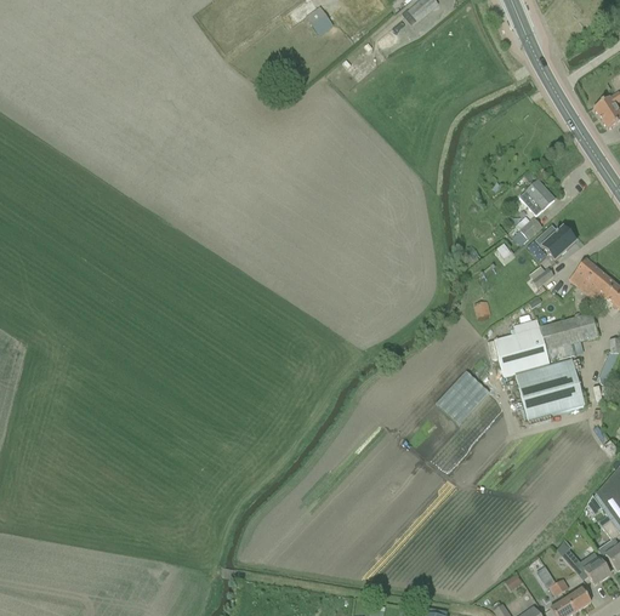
[(419,0),(408,10),(417,21),(438,3),(436,0),(419,0)]
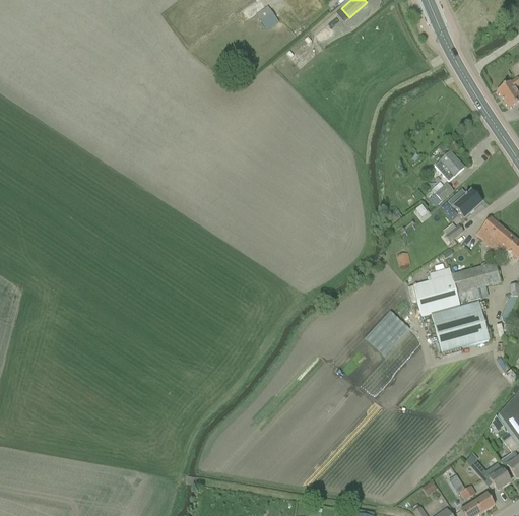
[(467,0),(476,14),(494,2),(492,0),(467,0)]
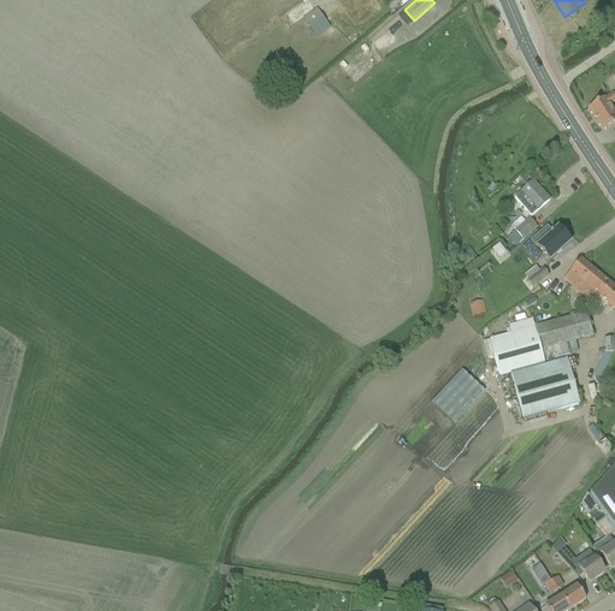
[(303,15),(317,34),(331,23),(318,5),(303,15)]
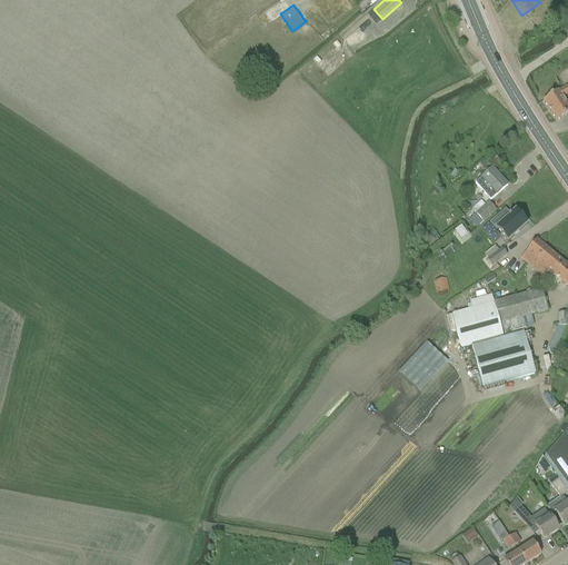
[(544,97),(557,118),(567,111),(567,101),(564,95),(567,91),(567,83),(559,88),(544,97)]
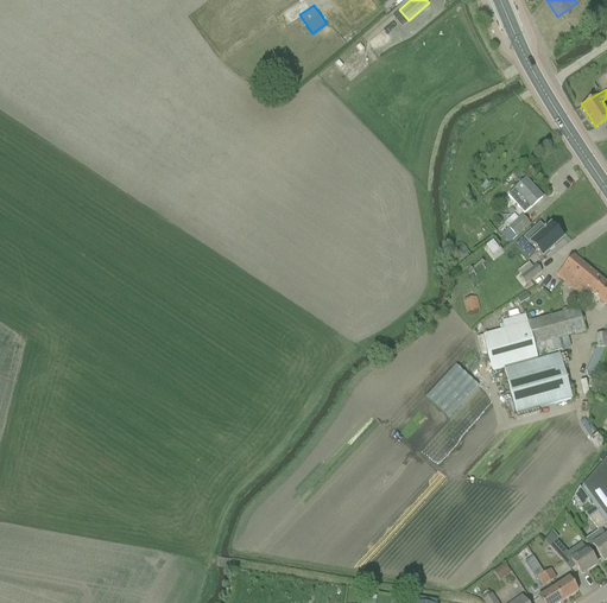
[(518,165),(512,170),(517,176),(523,171),(518,165)]
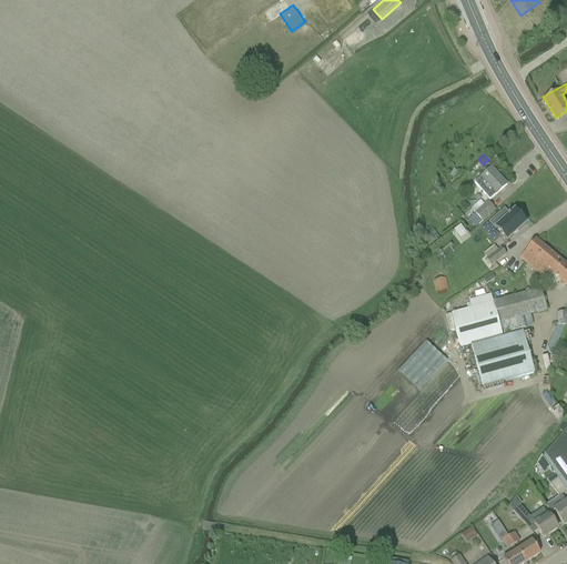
[(475,180),(490,197),(507,181),(492,164),(475,180)]
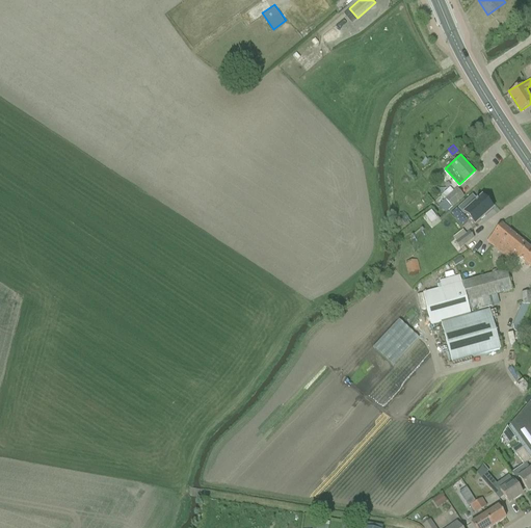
[(446,196),(442,201),(449,208),(453,204),(465,193),(457,186),(446,196)]
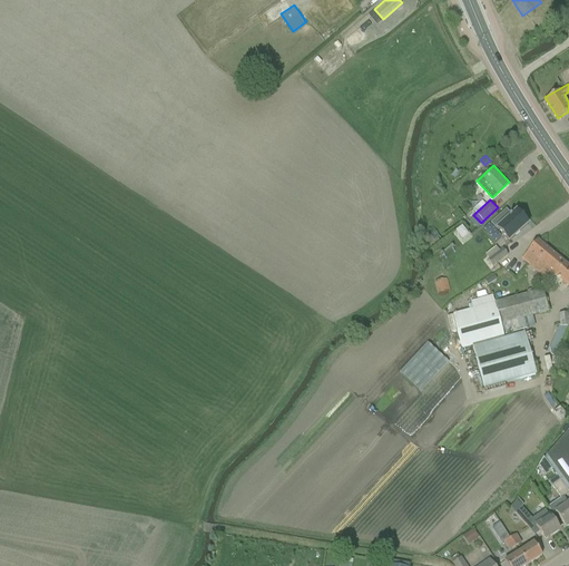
[(500,214),(492,221),(498,225),(497,226),(509,238),(529,221),(523,215),(526,214),(520,208),(519,210),(517,207),(512,213),(507,207),(500,214)]
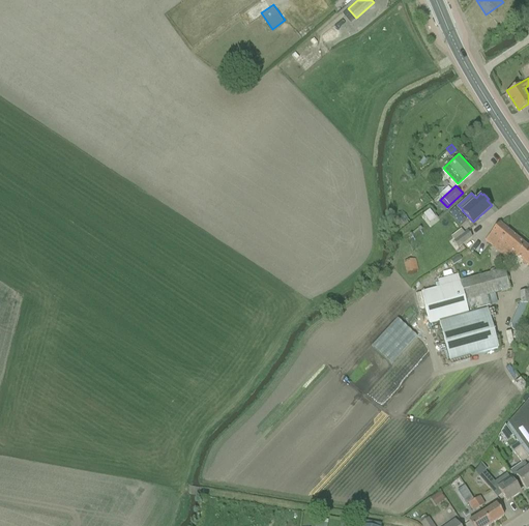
[(430,207),(423,212),(430,218),(435,214),(430,207)]
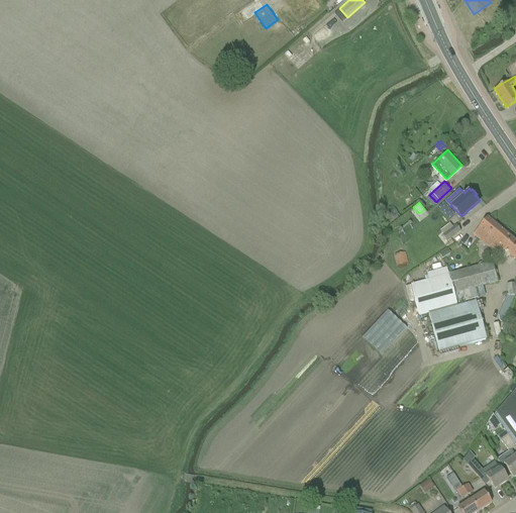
[(474,232),(493,247),(498,252),(503,246),(515,257),(515,238),(488,215),(474,232)]
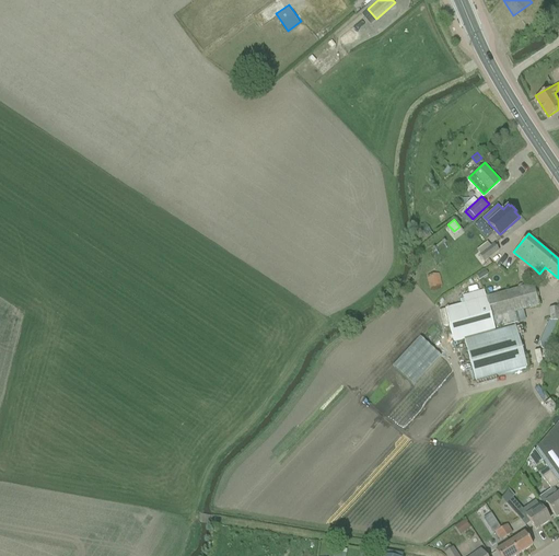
[(496,242),(480,253),(485,258),(499,247),(496,242)]
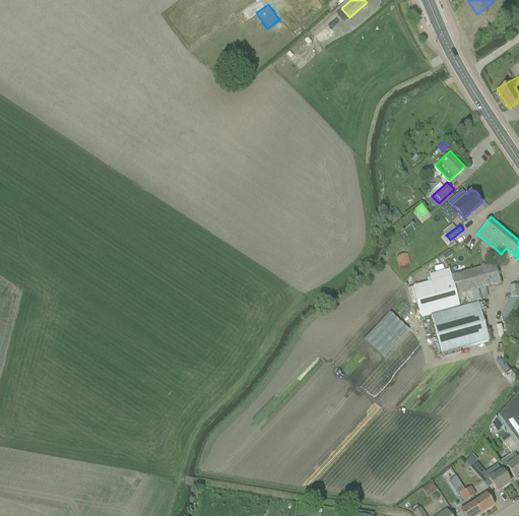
[(410,262),(407,250),(397,254),(399,264),(410,262)]
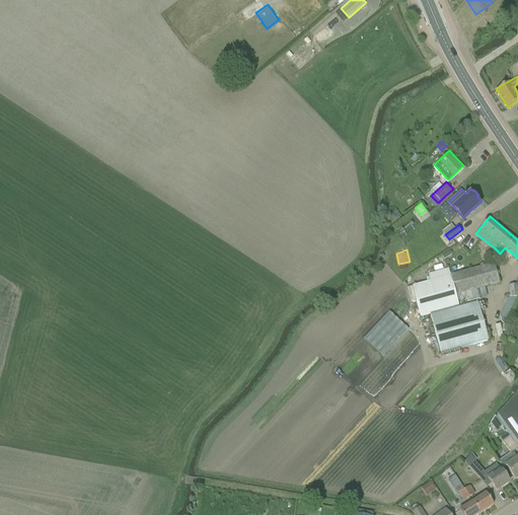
[(485,264),(450,273),(456,293),(482,286),(500,281),(495,261),(485,264)]
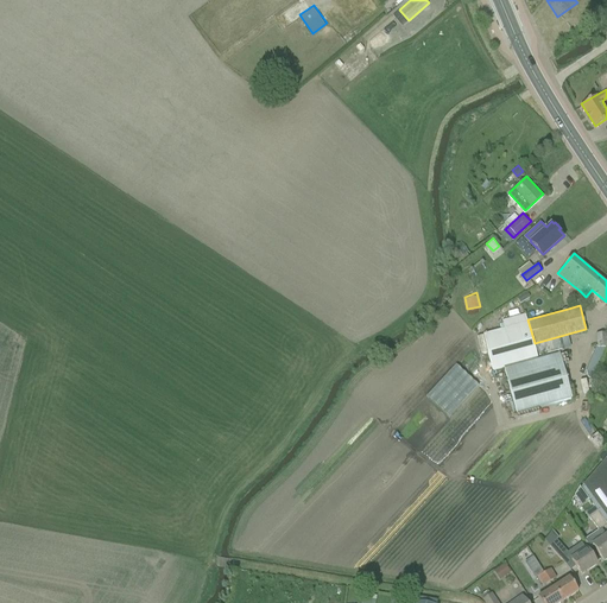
[(535,343),(528,319),(525,311),(503,317),(505,325),(484,331),(493,369),(505,366),(516,411),(573,395),(560,349),(538,355),(537,353),(567,344),(564,335),(535,343)]
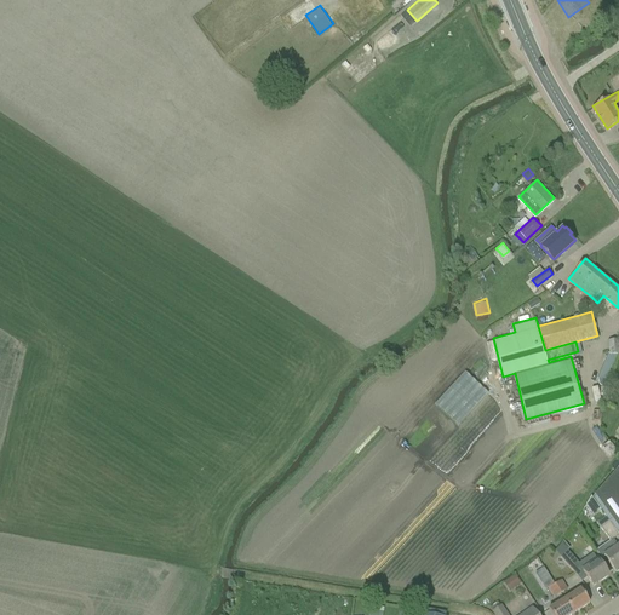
[(618,338),(608,338),(609,352),(618,351),(618,338)]
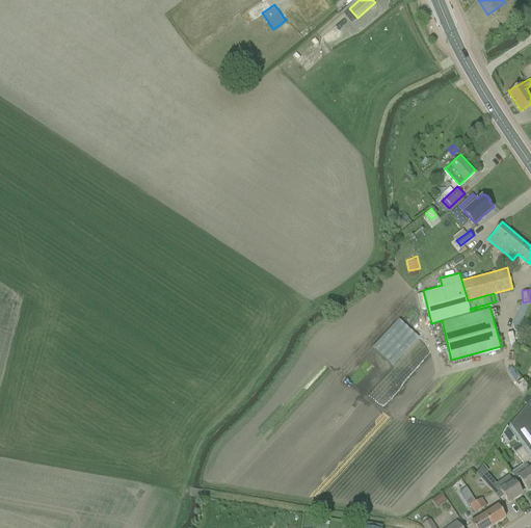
[(374,344),(394,363),(419,335),(399,317),(374,344)]
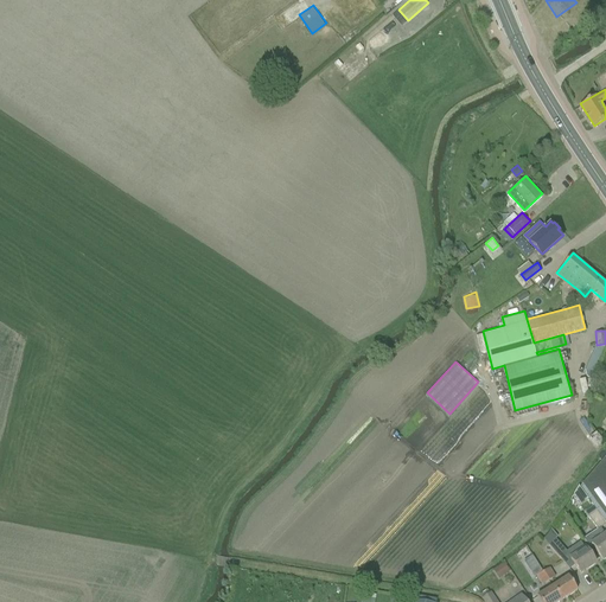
[(605,455),(594,469),(581,486),(588,495),(594,504),(597,508),(605,520),(605,455)]
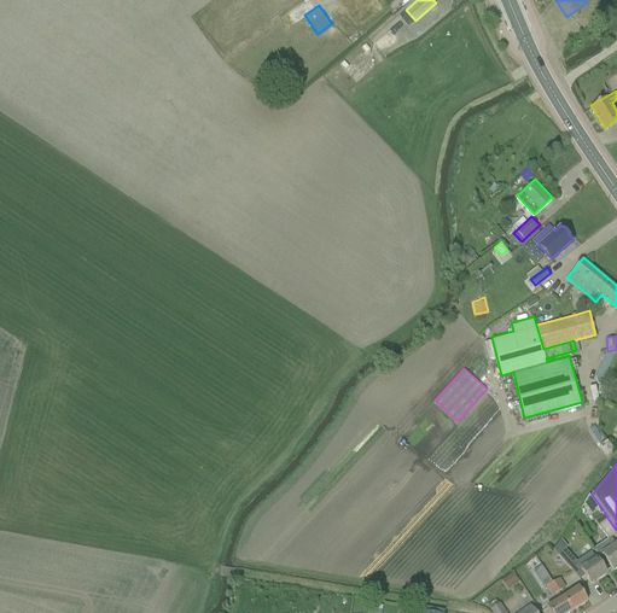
[(592,495),(586,501),(593,509),(599,505),(592,495)]
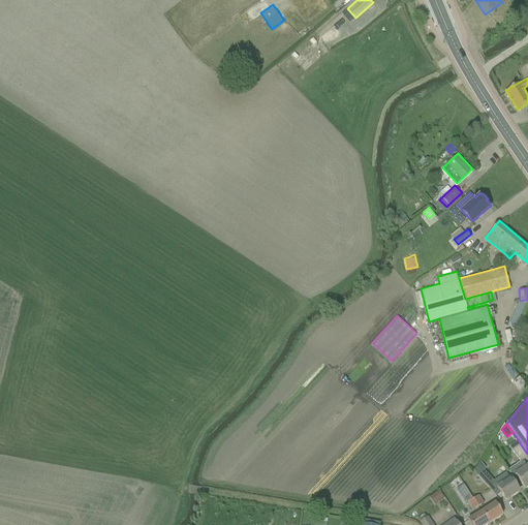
[(517,438),(510,442),(514,448),(520,443),(518,439),(517,438)]
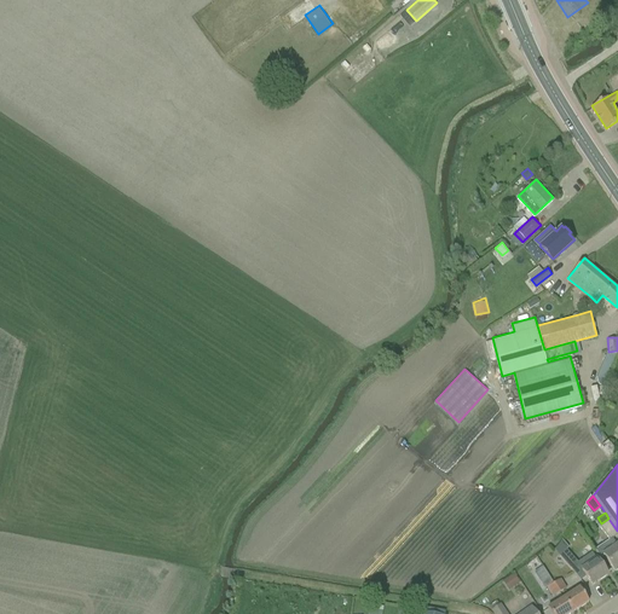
[(611,537),(596,546),(602,555),(605,552),(614,567),(617,565),(617,542),(613,536),(617,533),(617,531),(608,519),(601,523),(611,537)]
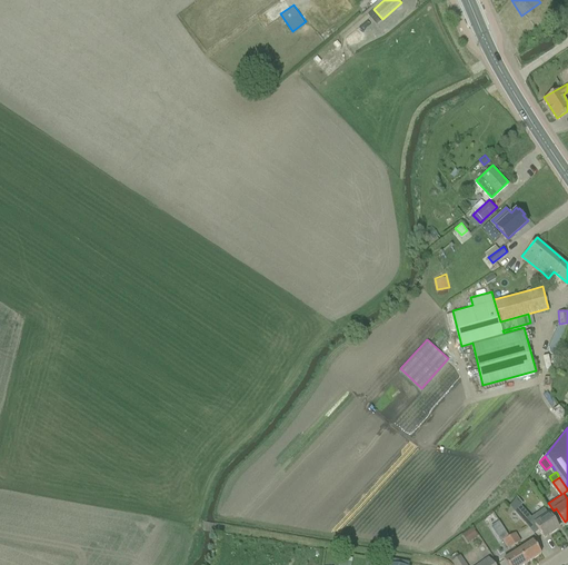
[(521,503),(515,508),(525,521),(531,515),(521,503)]
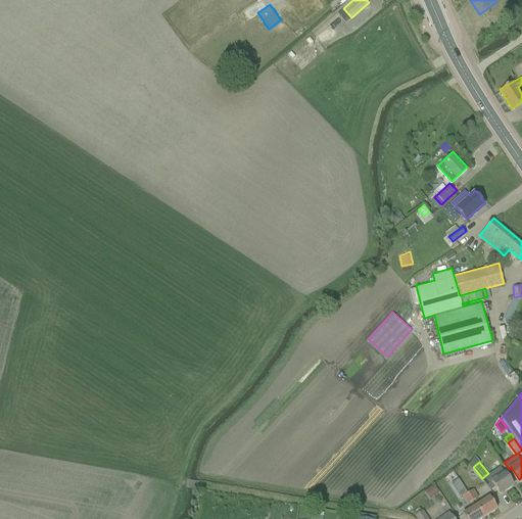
[(497,475),(491,479),(494,484),(501,492),(514,483),(508,475),(505,471),(504,471),(500,465),(493,470),(494,471),(497,475)]
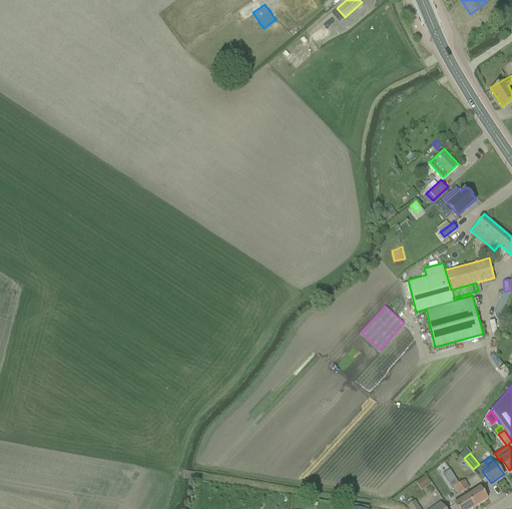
[(450,468),(444,472),(448,479),(453,486),(454,485),(459,492),(465,488),(460,481),(459,482),(450,468)]
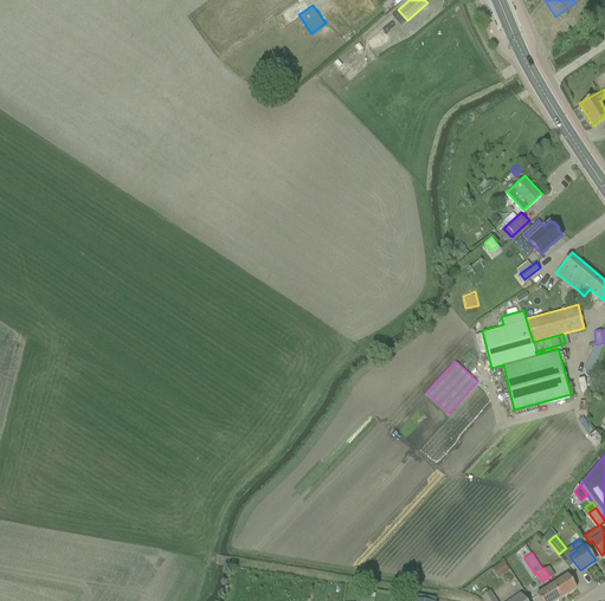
[(555,573),(549,564),(544,568),(549,576),(555,573)]
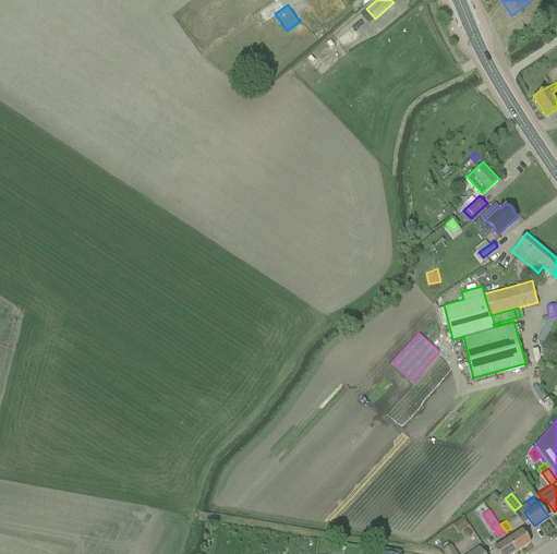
[(523,528),(509,538),(517,550),(531,541),(523,528)]
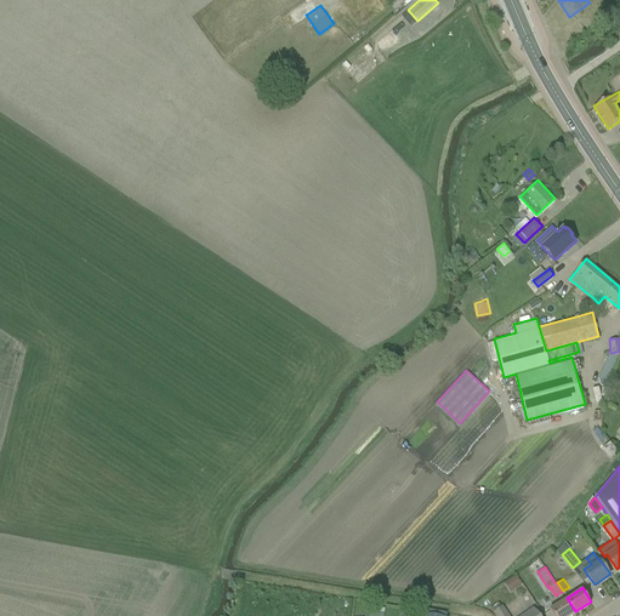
[(567,615),(575,611),(567,598),(550,608),(555,615),(567,615)]
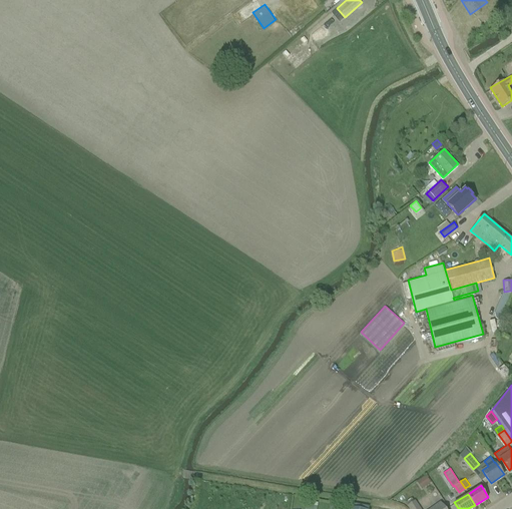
[(408,504),(411,508),(422,508),(415,499),(408,504)]
